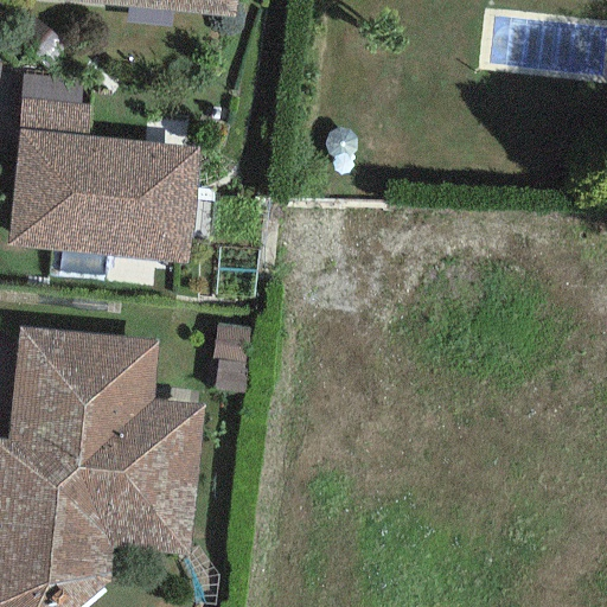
[(234,0),(51,0),(232,17),(234,0)]
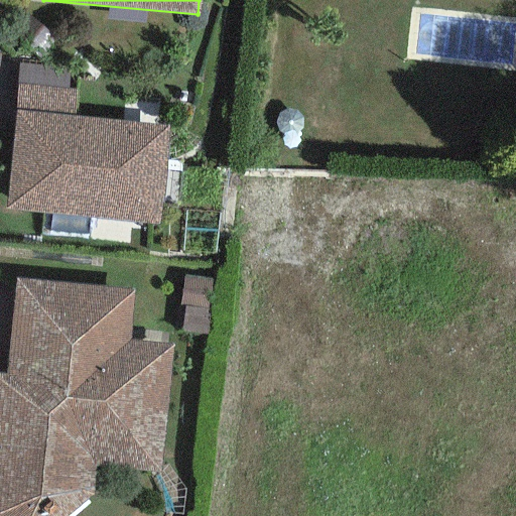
[(77,69),(17,66),(16,87),(76,91),(77,69)]
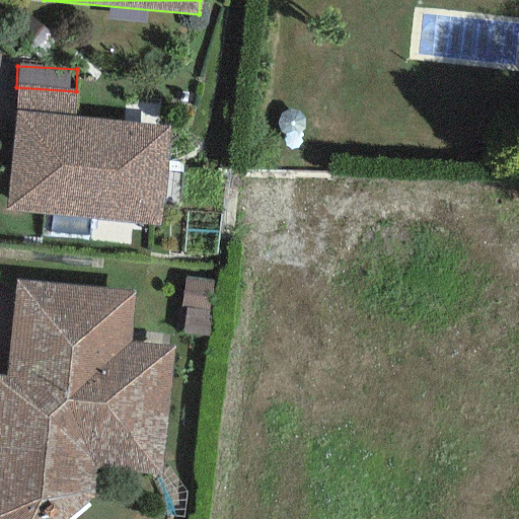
[(76,91),(16,87),(14,113),(74,117),(76,91)]
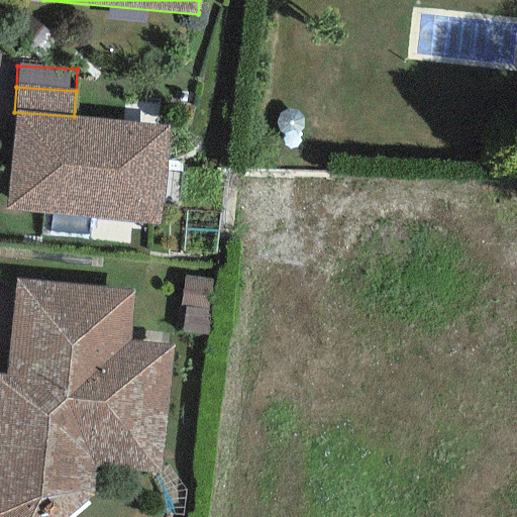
[(74,116),(14,112),(5,211),(159,224),(168,124),(74,116)]
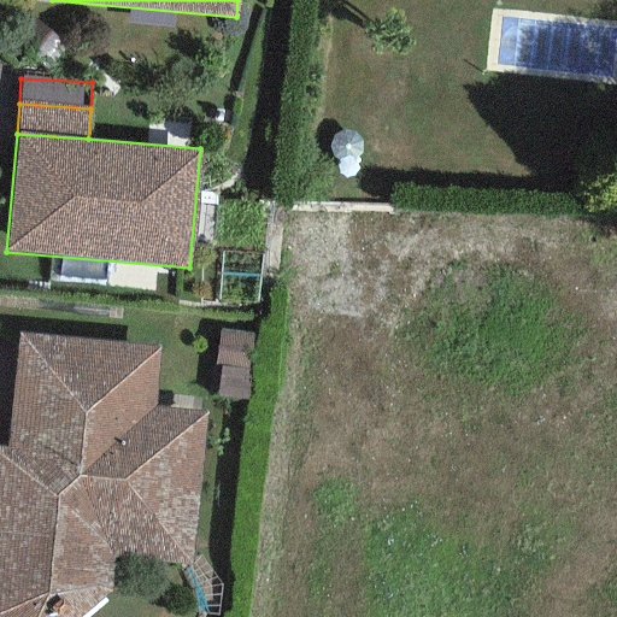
[(257,335),(217,330),(215,364),(221,365),(218,397),(251,400),(257,335)]
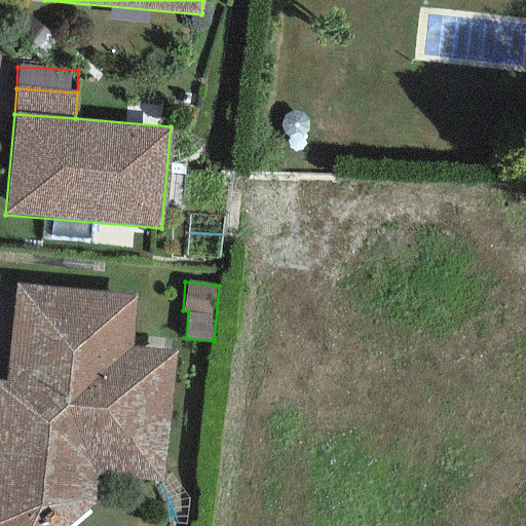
[(137,295),(15,284),(7,379),(0,378),(0,525),(65,525),(91,502),(97,478),(105,473),(161,482),(174,351),(133,346),(137,295)]
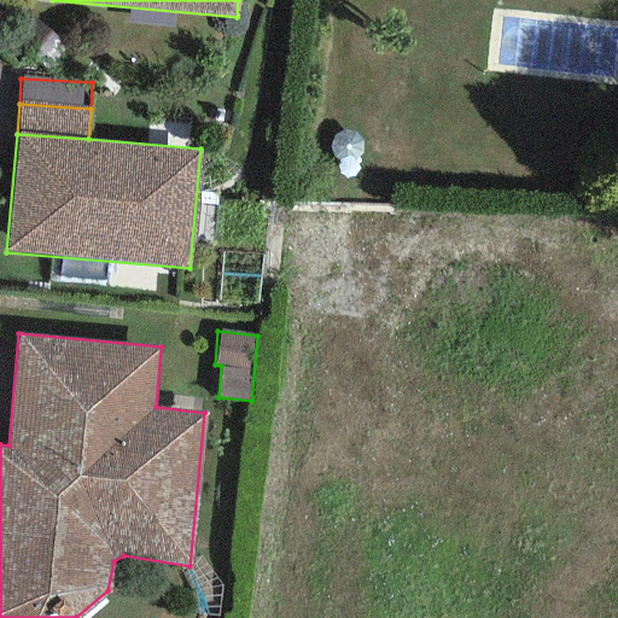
All buildings are outlined.
